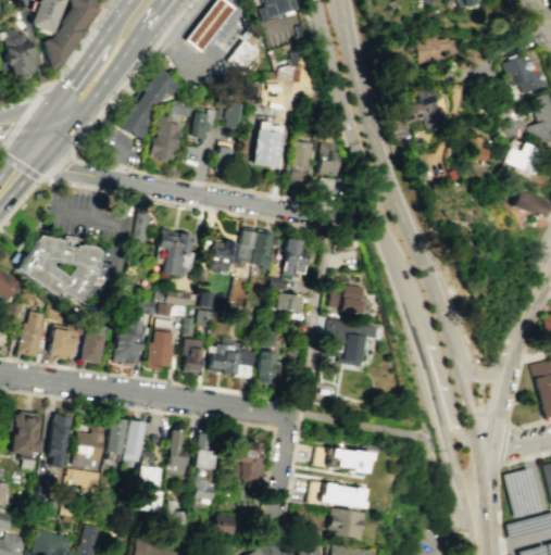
[(45,0),(97,0),(100,10),(87,28),(91,32),(63,67),(52,68),(45,41),(53,37),(35,26),(45,0)]
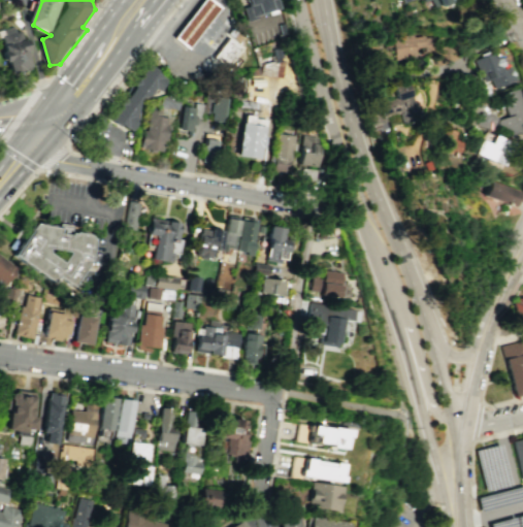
[(205,0),(176,37),(190,48),(221,8),(209,0),(205,0)]
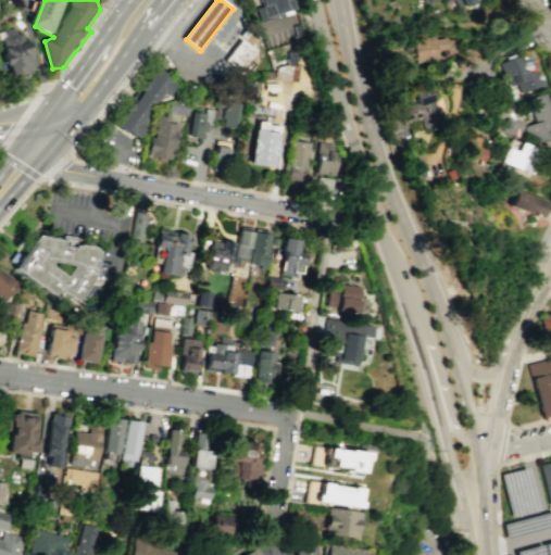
[(262,0),(264,7),(260,9),(264,24),(274,21),(273,17),(297,10),(293,0),(262,0)]
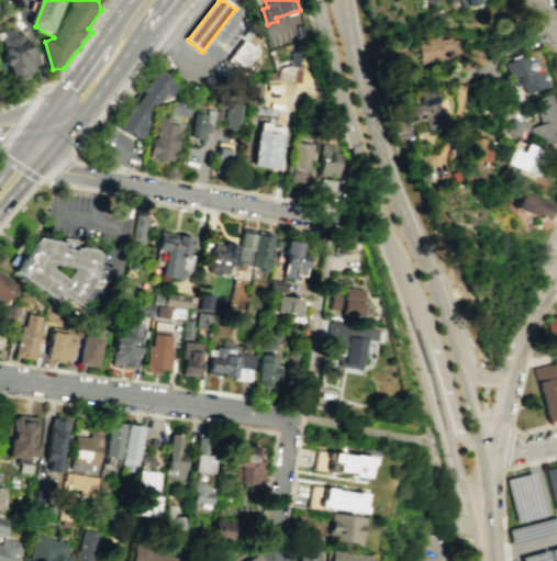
[(460,0),(465,9),(486,0),(460,0)]
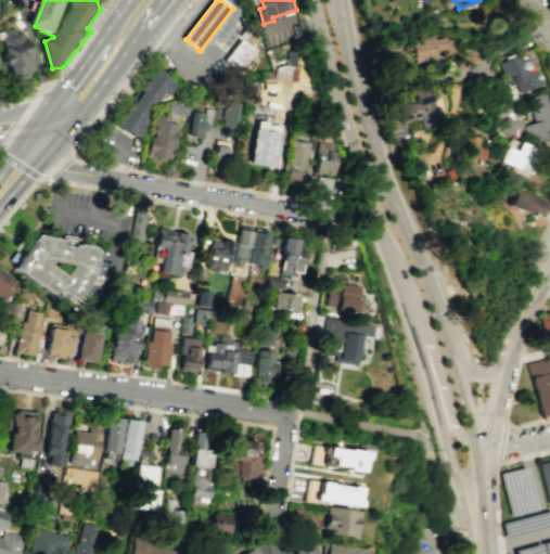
[(3,39),(7,38),(5,31),(16,28),(18,34),(24,33),(26,42),(30,41),(33,53),(30,54),(35,69),(24,73),(25,74),(14,77),(11,65),(8,66),(4,53),(7,53),(3,39)]
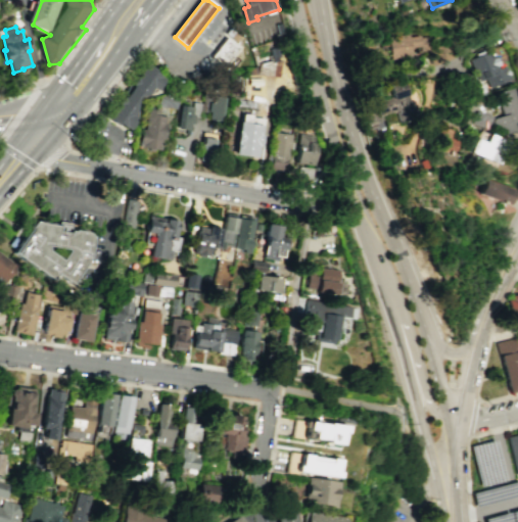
[(391,60),(389,38),(412,35),(412,38),(422,37),(422,39),(430,38),(431,47),(423,48),(424,49),(414,50),(414,57),(391,60)]
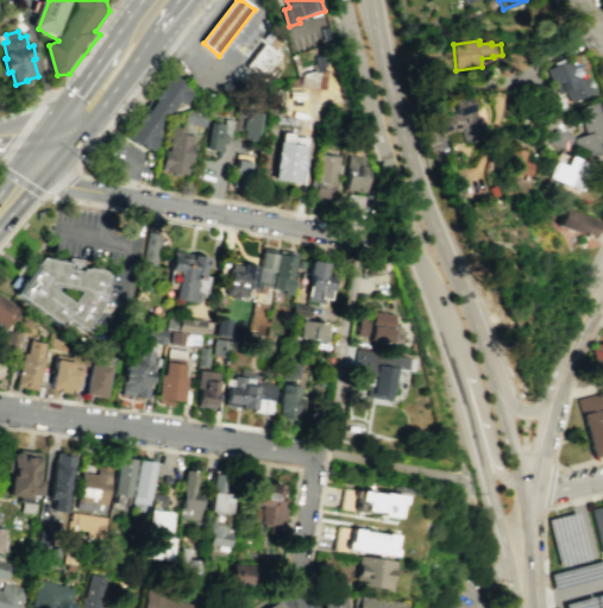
[(249,68),(265,82),(287,56),(269,42),(249,68)]
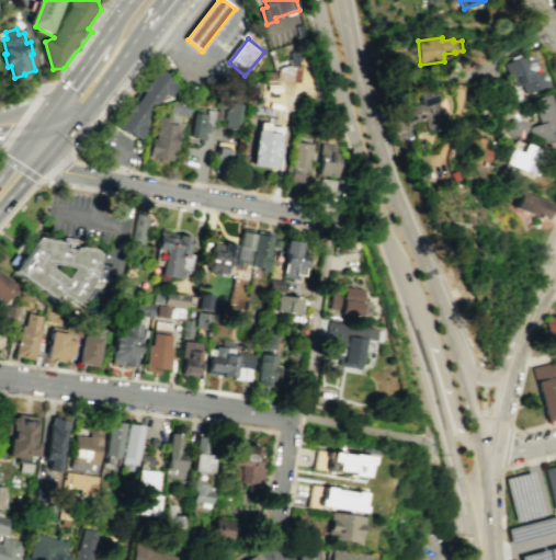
[(540,75),(546,72),(553,89),(533,96),(526,82),(518,87),(509,65),(532,55),(540,75)]
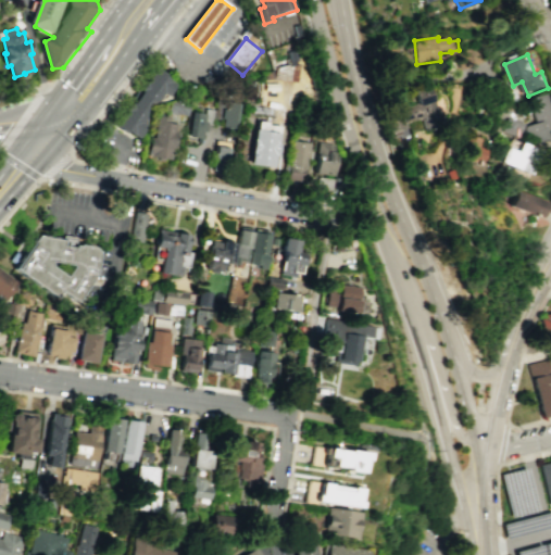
[(119,127),(161,70),(182,88),(172,99),(168,96),(162,103),(151,105),(149,133),(141,141),(119,127)]
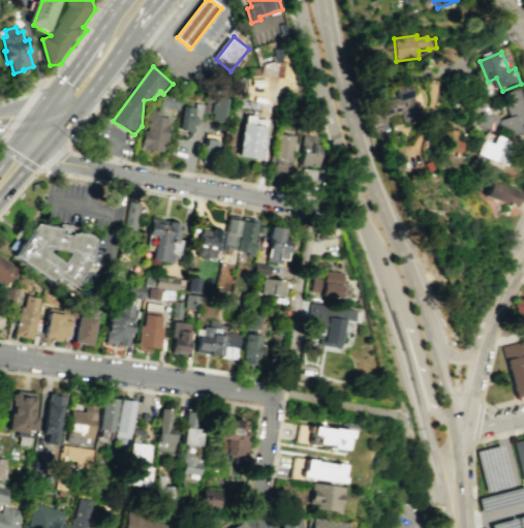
[(375,127),(390,122),(389,118),(403,113),(406,125),(422,121),(409,81),(395,86),(399,98),(369,107),(375,127)]
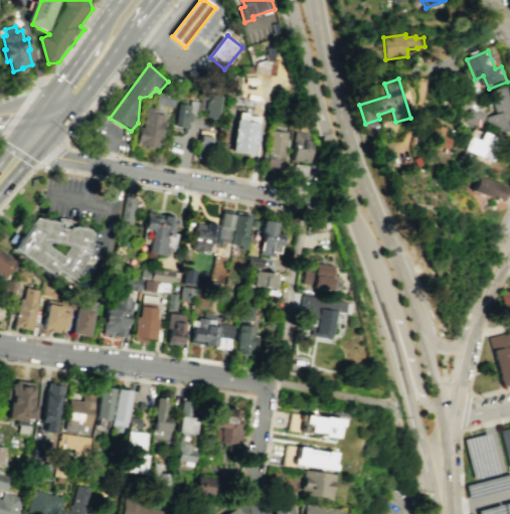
[(485,126),(498,122),(500,131),(509,129),(509,121),(509,88),(494,92),(500,113),(489,116),(473,110),(470,123),(485,126)]
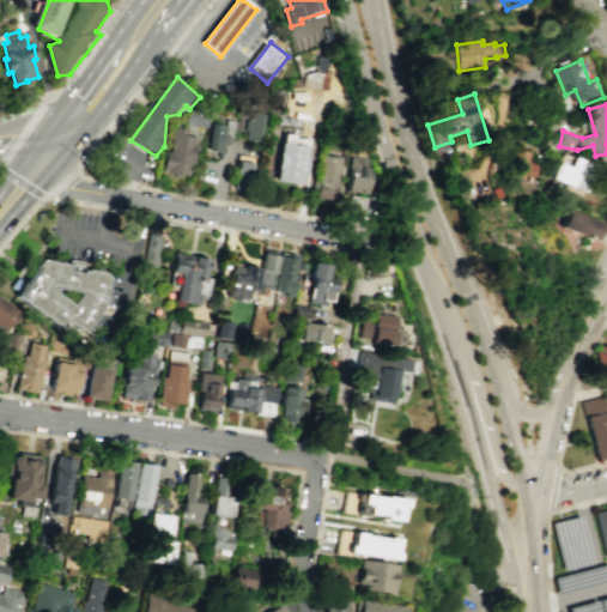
[(248,140),(253,114),(268,116),(263,144),(248,140)]
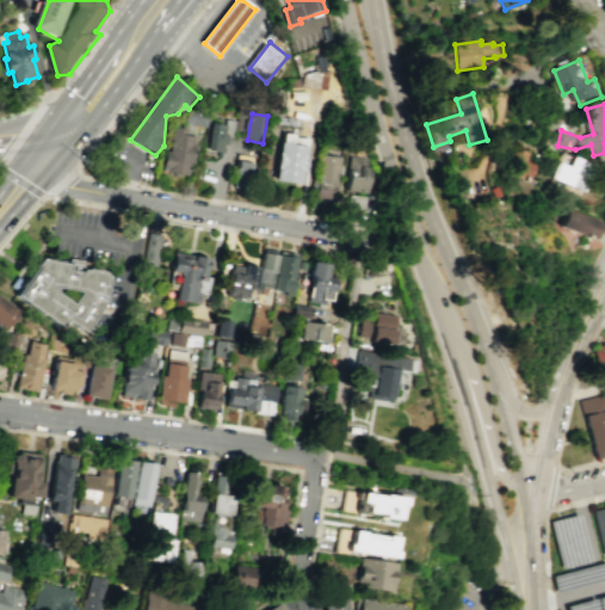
[(209,152),(214,123),(229,125),(224,154),(209,152)]
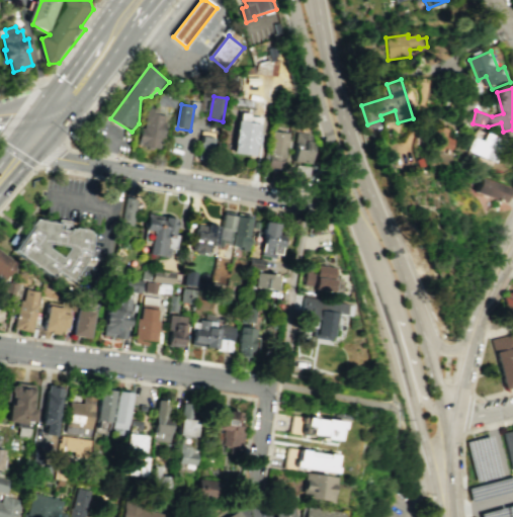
[(144,146),(162,149),(163,140),(165,140),(169,116),(161,114),(162,110),(151,108),(147,128),(144,127),(141,143),(145,144),(144,146)]
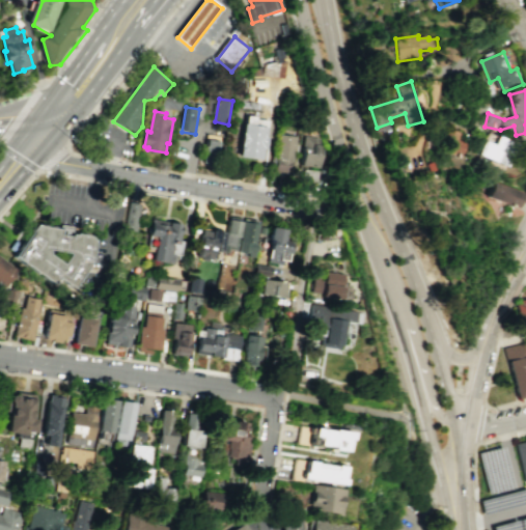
[(242,157),(248,117),(271,120),(264,160),(242,157)]
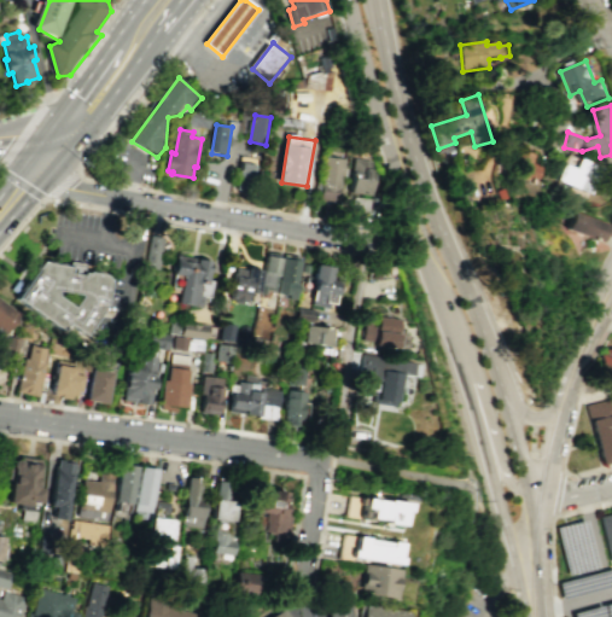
[(519,178),(526,151),(540,155),(537,163),(546,166),(542,179),(534,176),(532,181),(519,178)]
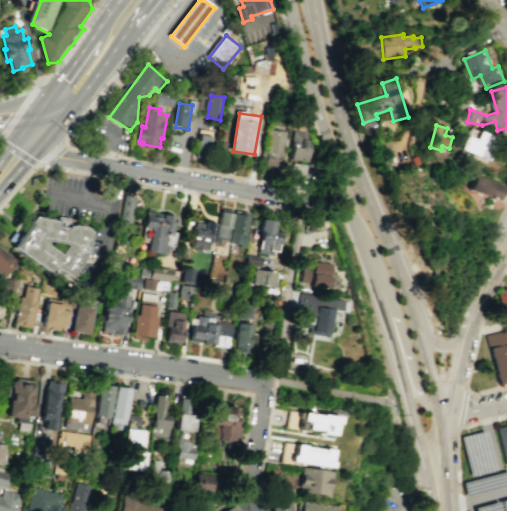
[(267,166),(272,130),(287,132),(282,168),(267,166)]
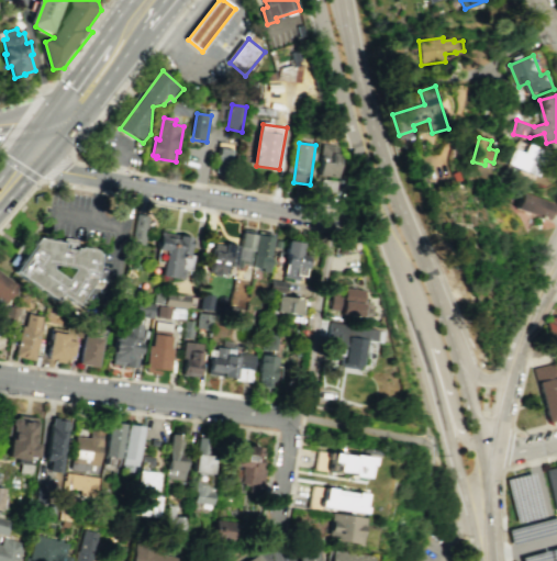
[(509,164),(516,149),(525,153),(530,144),(547,153),(536,177),(509,164)]
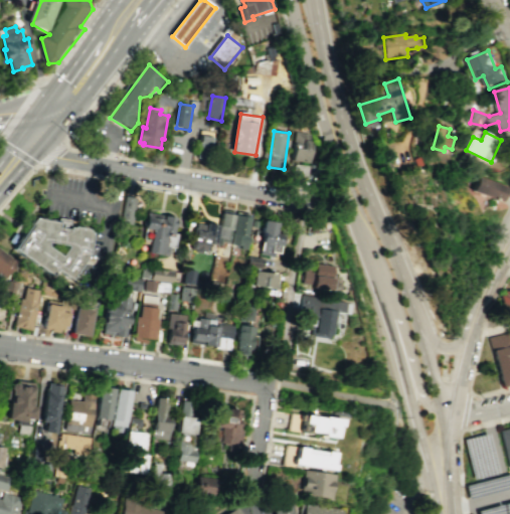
[(293,161),(297,134),(312,136),(308,163),(293,161)]
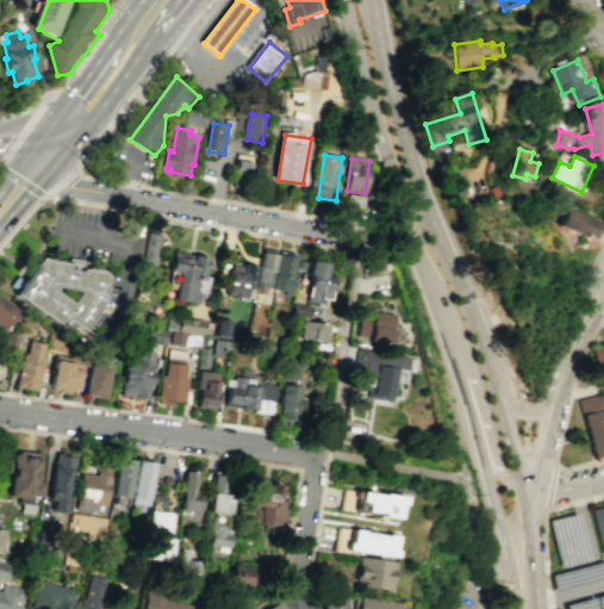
[(255,163),(240,160),(235,184),(250,187),(255,163)]
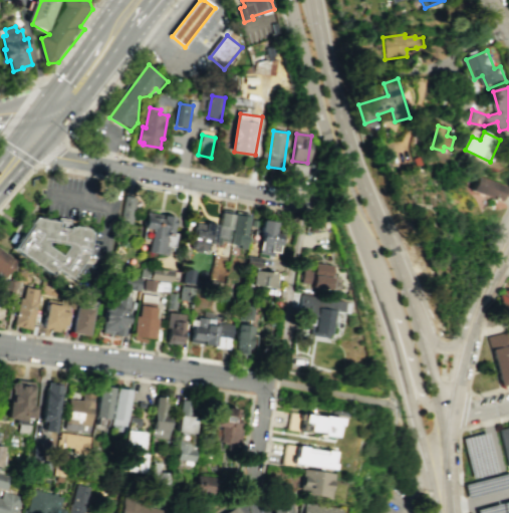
[(309,167),(296,164),(294,178),(307,180),(309,167)]
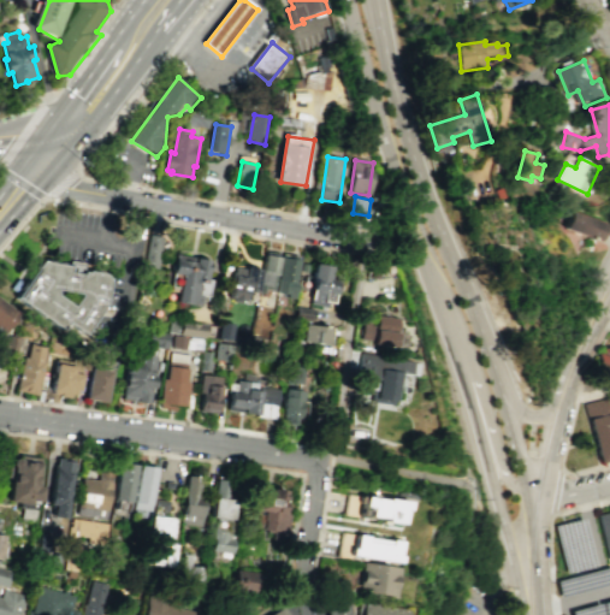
[(570,229),(578,211),(609,223),(602,241),(570,229)]
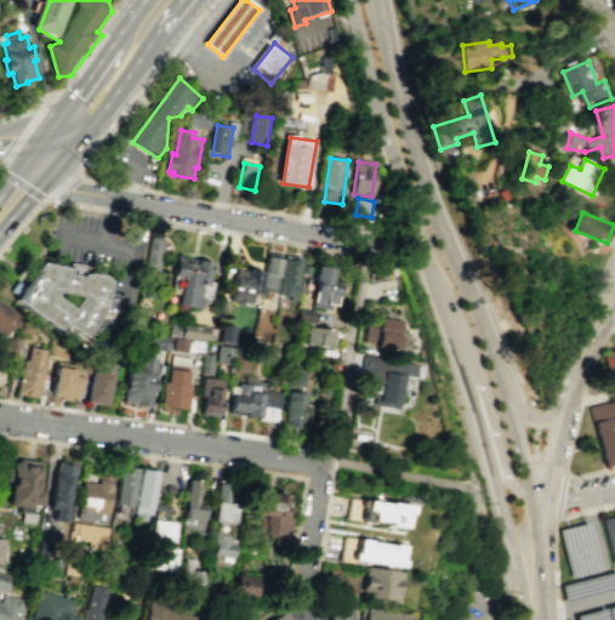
[(154,237),(168,239),(163,271),(148,268),(154,237)]
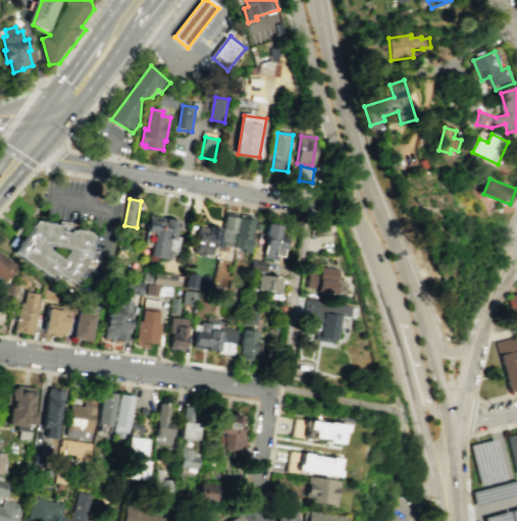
[(152,257),(156,233),(149,231),(152,215),(181,221),(177,241),(172,240),(168,260),(152,257)]
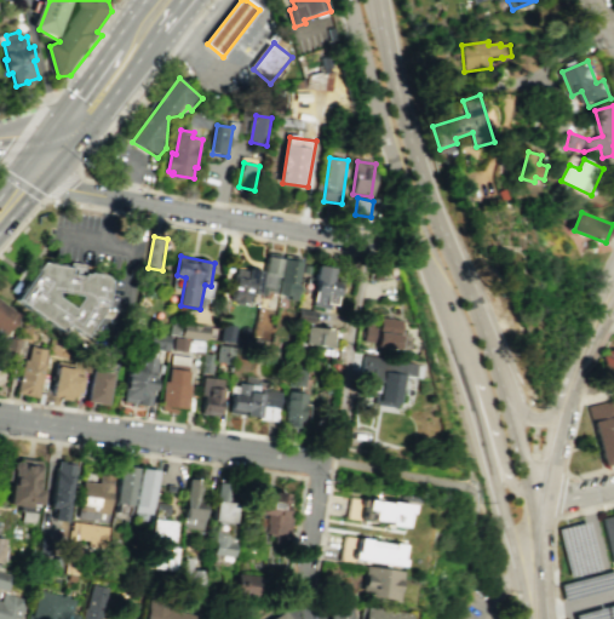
[(265,290),(270,257),(285,259),(279,292),(265,290)]
